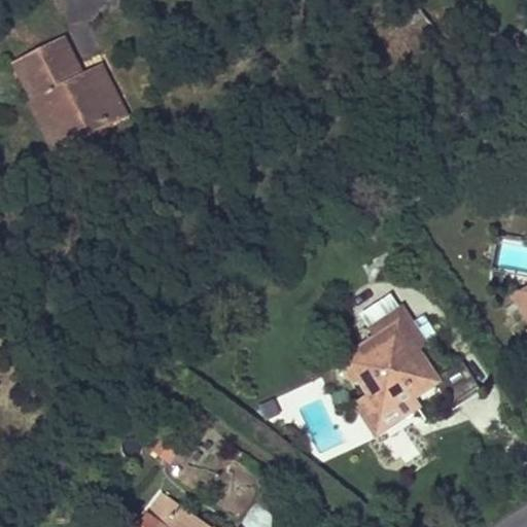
[(126,114),(113,90),(100,65),(82,75),(76,78),(71,69),(77,65),(62,37),(13,63),(34,102),(39,100),(60,139),(85,126),(83,121),(98,113),(105,126),(126,114)]
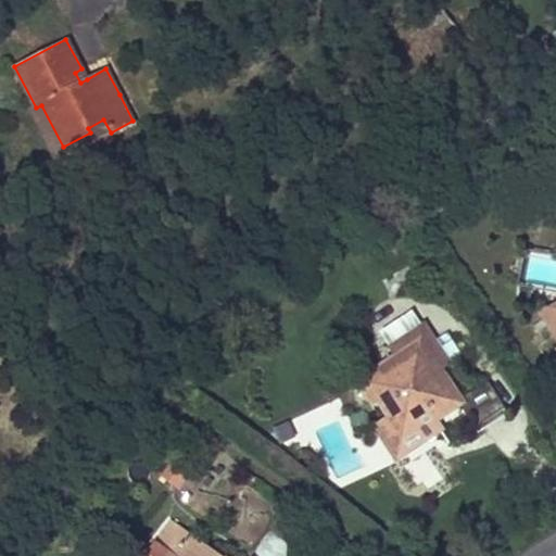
[(80,83),(87,79),(81,68),(75,73),(80,83)]
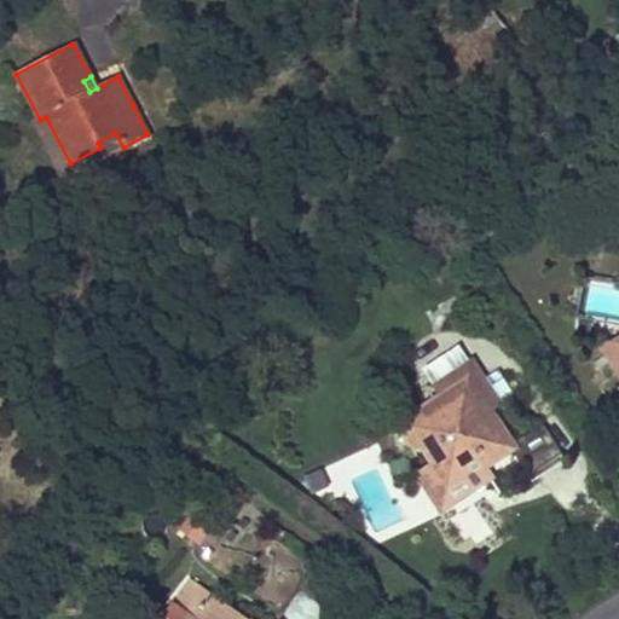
[(46,117),(40,120),(34,123),(62,179),(123,148),(115,133),(98,143),(100,148),(70,163),(46,117)]
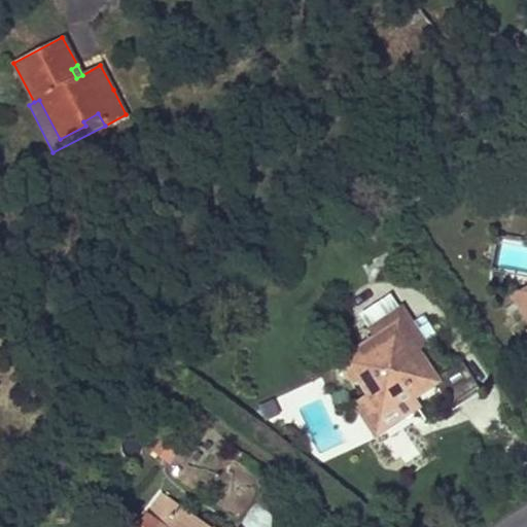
[(526,294),(526,283),(510,295),(514,303),(526,294)]
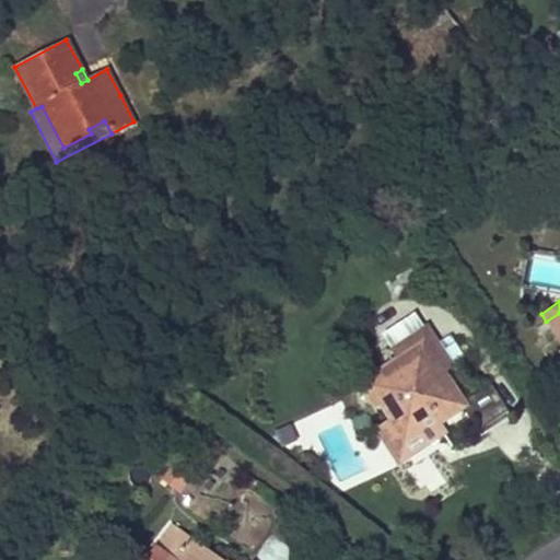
[(559,313),(546,322),(559,343),(552,348),(559,360),(559,313)]
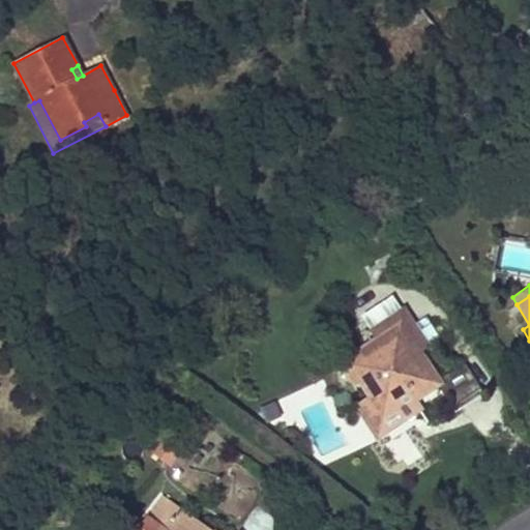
[(408,311),(371,333),(374,339),(375,342),(400,326),(417,353),(431,346),(416,323),(408,311)]
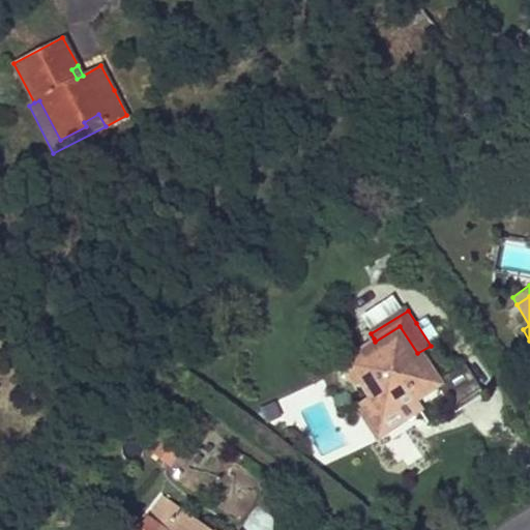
[(441,339),(425,316),(416,323),(431,346),(441,339)]
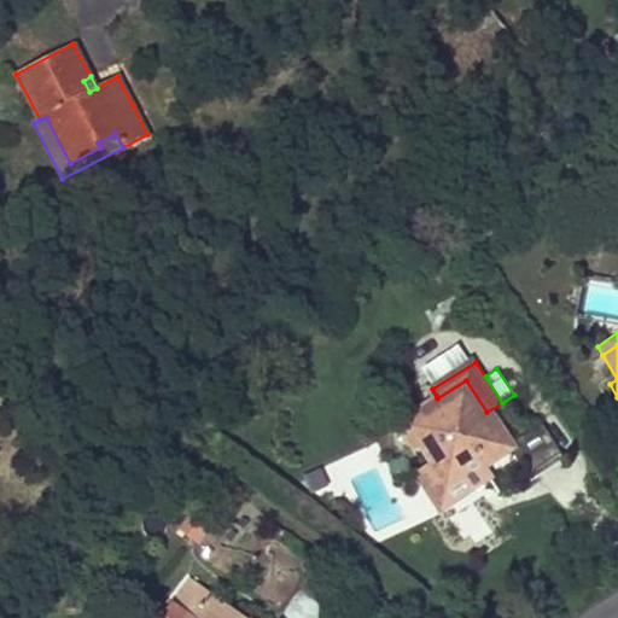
[(425,448),(433,462),(427,467),(443,491),(472,472),(466,462),(477,456),(483,466),(505,453),(514,455),(530,479),(564,458),(542,425),(514,442),(505,438),(487,412),(466,380),(437,398),(413,415),(417,421),(402,431),(415,453),(425,448)]
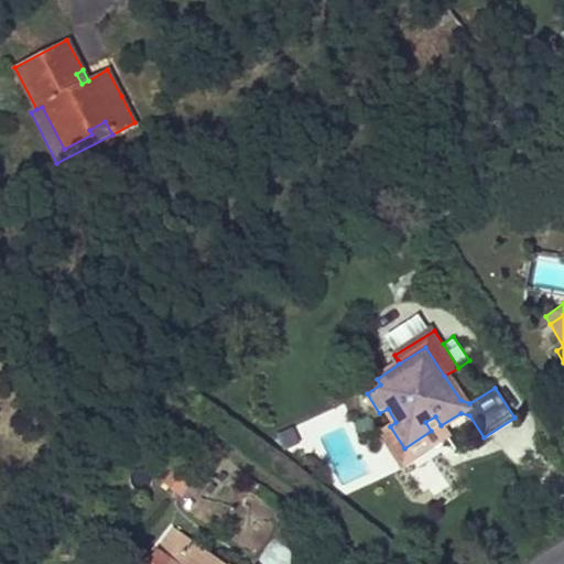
[(398,360),(360,381),(367,393),(380,384),(377,379),(399,364),(398,360)]
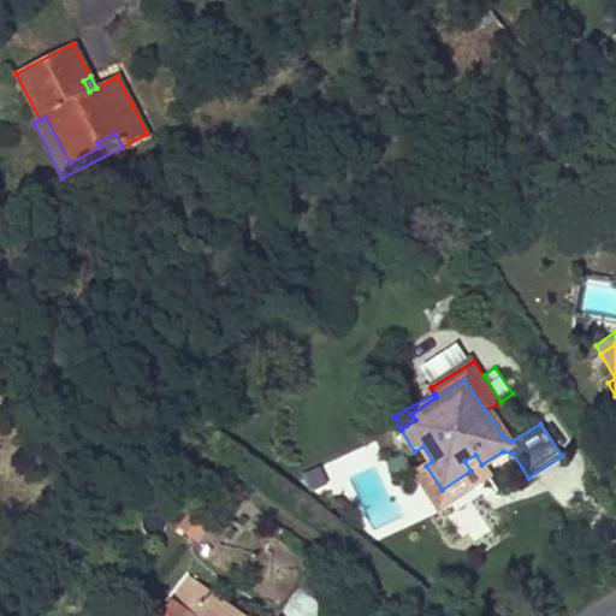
[(439,505),(487,474),(481,465),(475,455),(465,461),(471,471),(442,490),(426,466),(418,469),(439,505)]
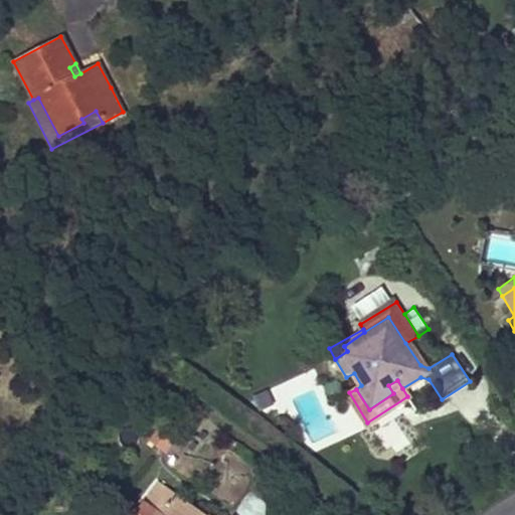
[(266,383),(251,389),(260,405),(272,400),(266,383)]
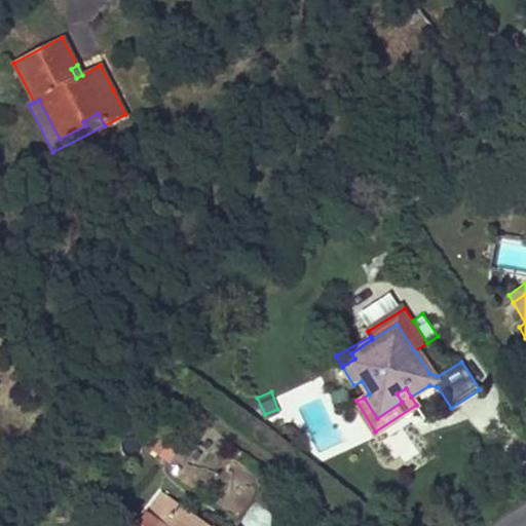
[(183,448),(166,437),(157,450),(174,460),(183,448)]
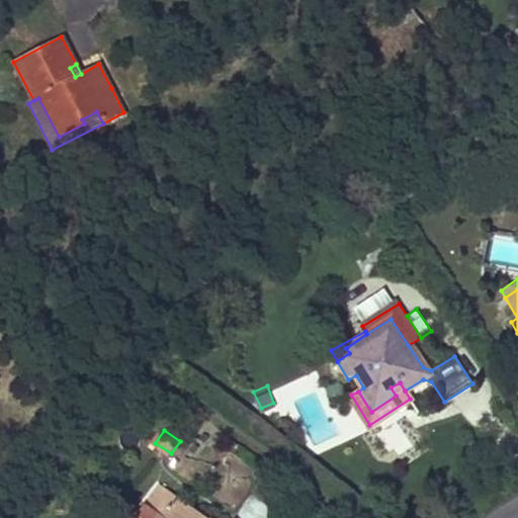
[(162,485),(145,506),(159,517),(176,497),(162,485)]
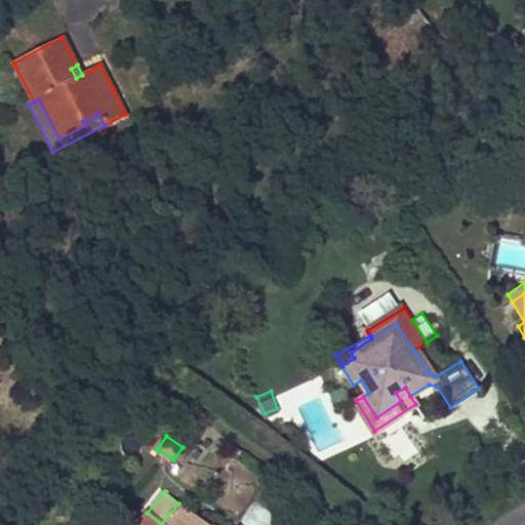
[(200,524),(189,515),(190,513),(178,503),(161,524),(200,524)]
